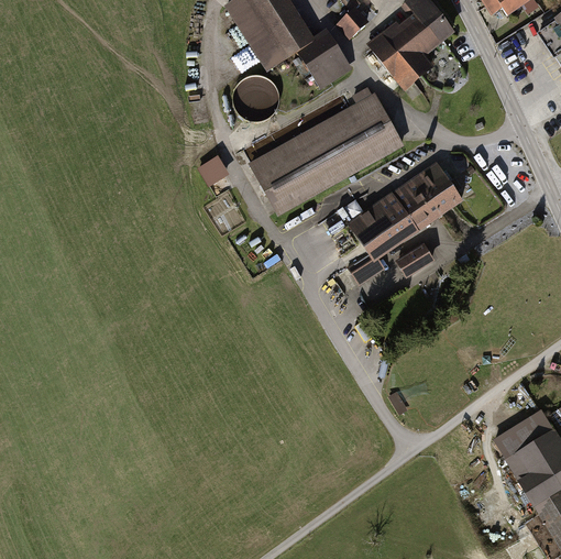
[(233,0),(224,6),(266,70),(288,56),(312,92),(351,68),(325,29),(311,37),(287,0),(233,0)]
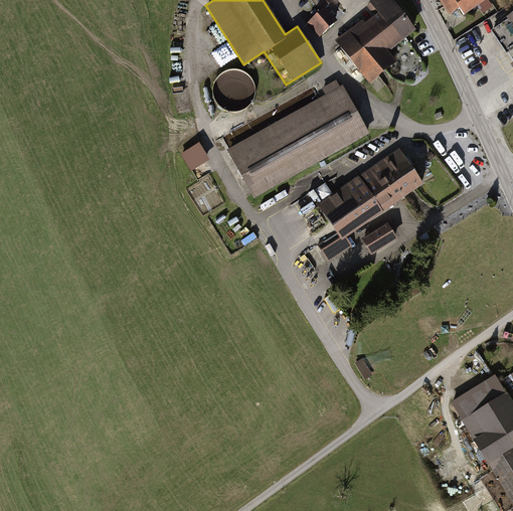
[(361,19),(335,39),(371,83),(396,63),(387,53),(415,31),(389,0),(372,0),(369,3),(378,14),(365,24),(361,19)]
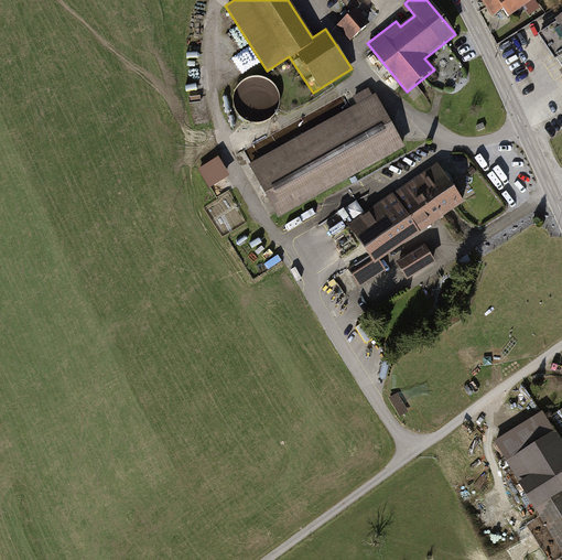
[(503,3),(508,12),(526,0),(483,0),(490,11),(503,3)]
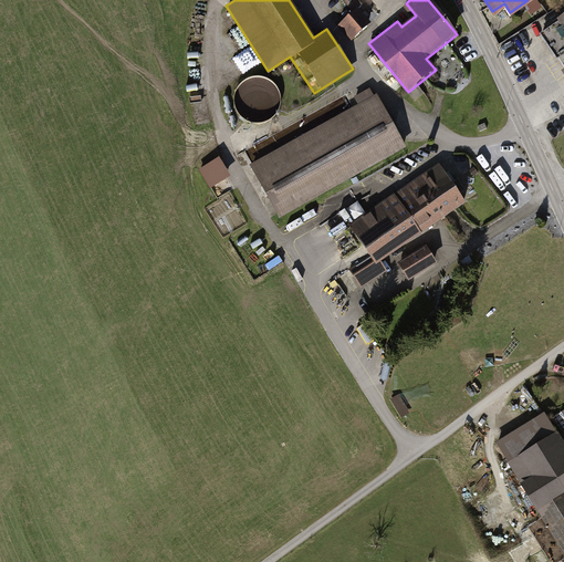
[(357,8),(337,24),(350,40),(369,23),(357,8)]
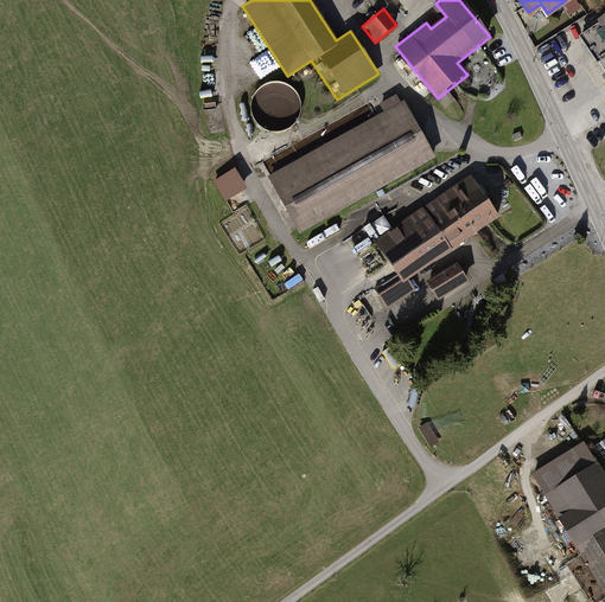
[(604,56),(604,17),(580,36),(598,62),(604,56)]
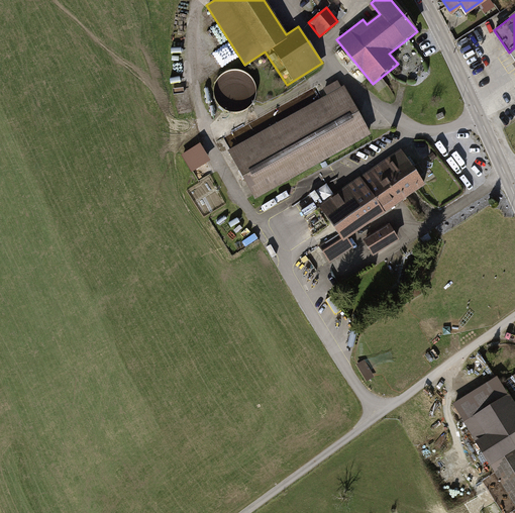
[(244,105),(251,96),(252,84),(247,74),(233,68),(225,70),(219,74),(213,85),(215,97),(222,105),(234,108),(244,105)]
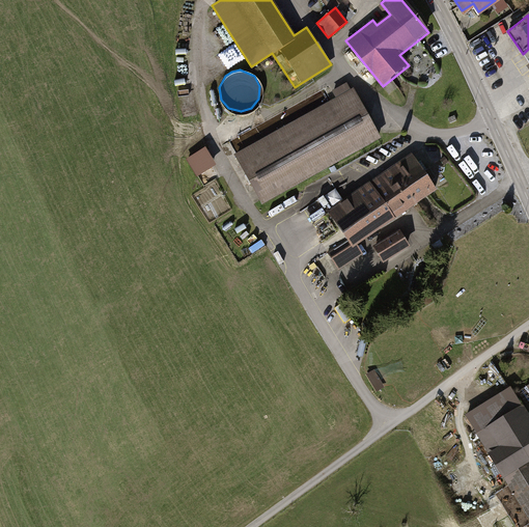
[(352,88),(233,153),(261,203),(380,139),(352,88)]
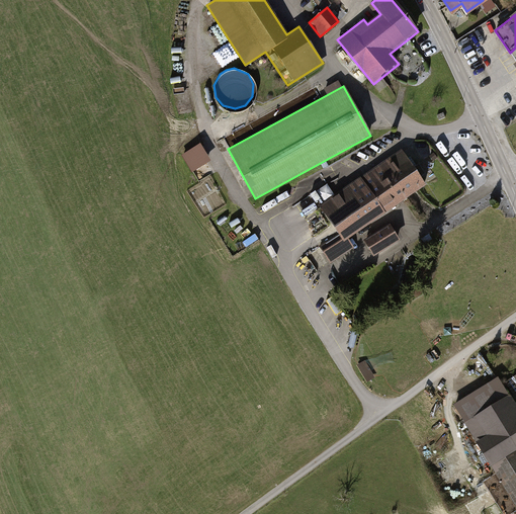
[(181,152),(191,169),(210,159),(199,141),(181,152)]
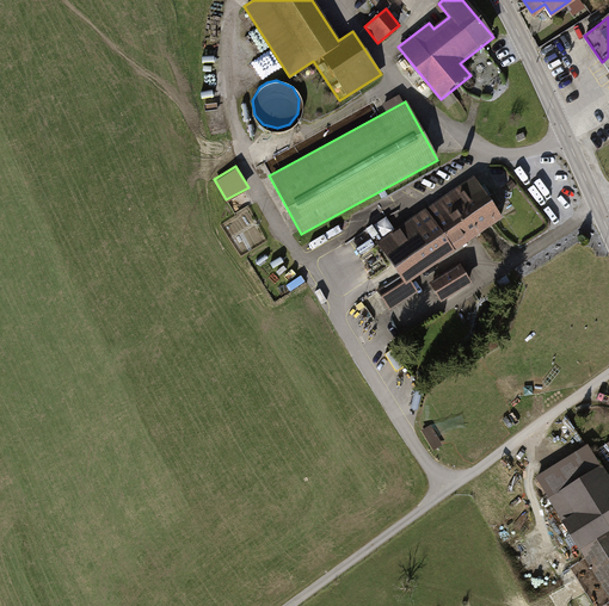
[(472,178),(450,192),(479,235),(500,220),(472,178)]
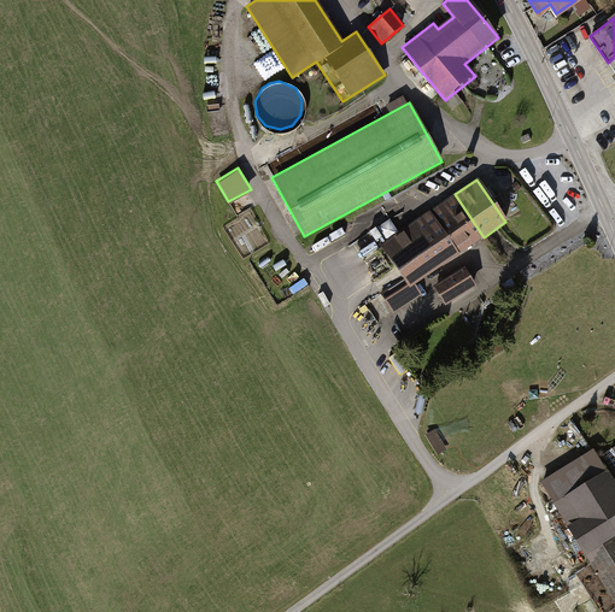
[(455,194),(429,211),(458,254),(484,237),(455,194)]
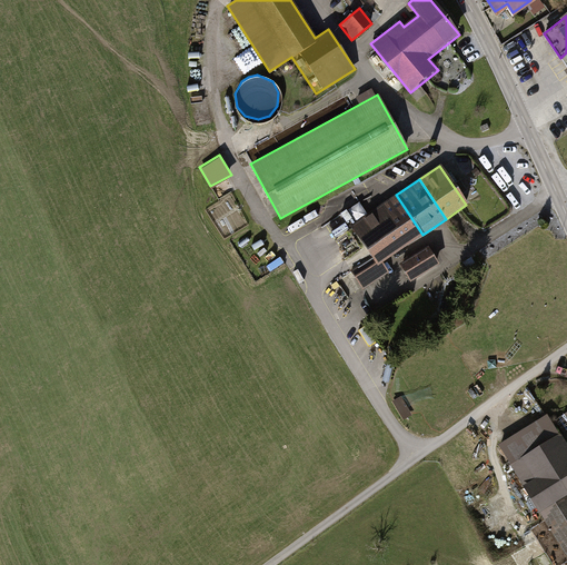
[(396,195),(351,225),(371,255),(350,269),(362,287),(388,270),(381,261),(423,235),(396,195)]
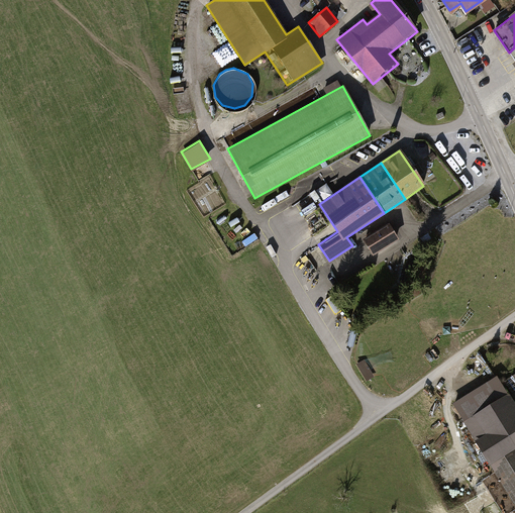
[(399,240),(390,224),(364,240),(373,255),(399,240)]
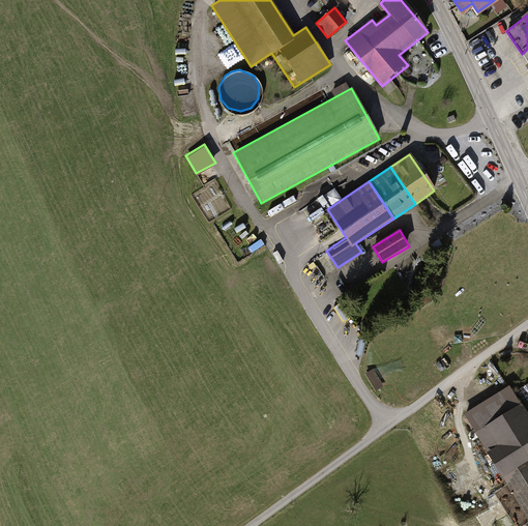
[(527,381),(517,385),(522,398),(527,396),(527,381)]
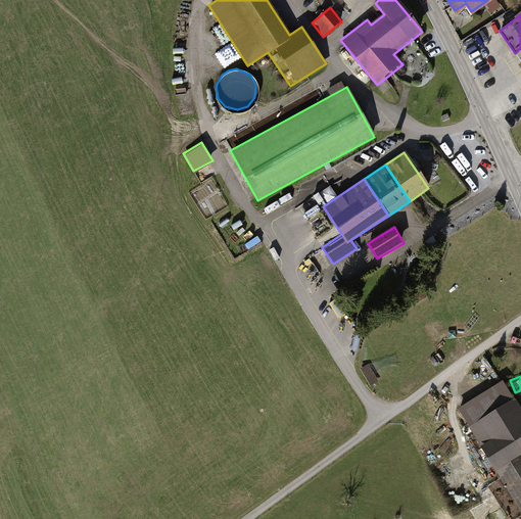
[(460,406),(520,504),(520,411),(502,380),(460,406)]
